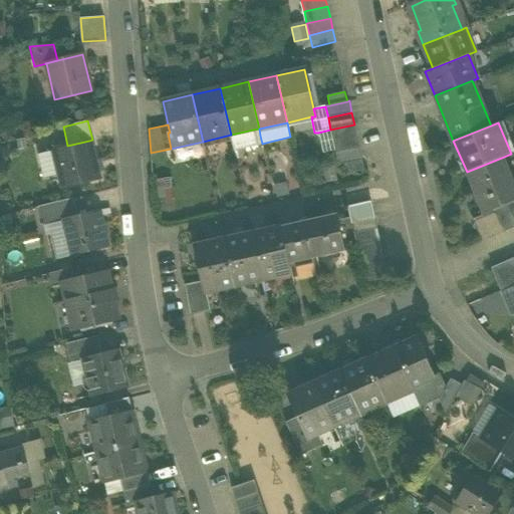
[(330,130),(333,142),(357,137),(354,124),(330,130)]
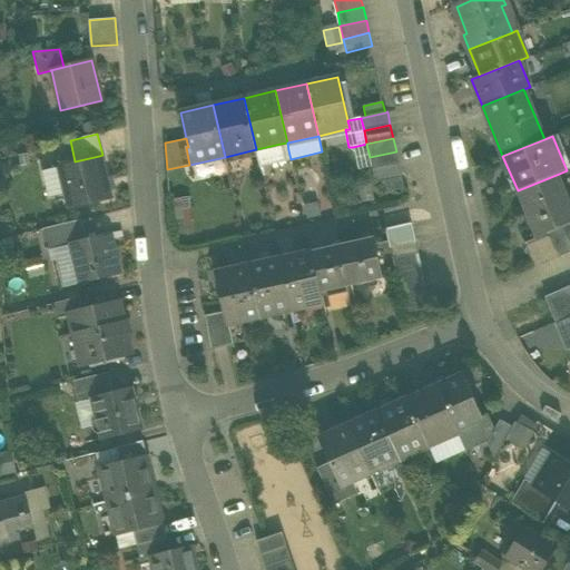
[(285,160),(283,151),(282,151),(281,144),(256,149),(259,166),(285,160)]
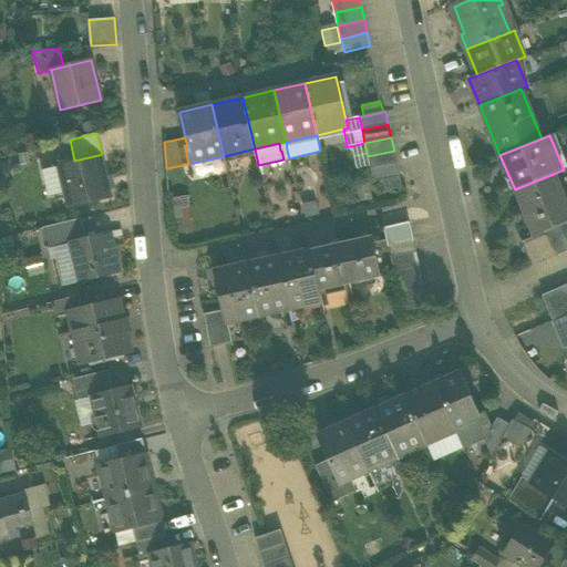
[(368,156),(364,143),(351,146),(357,168),(370,165),(368,156)]
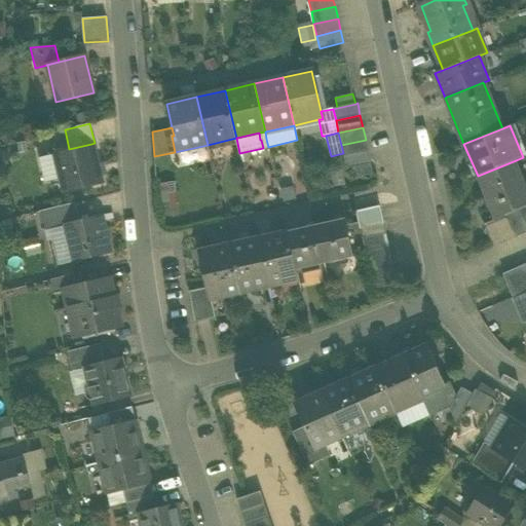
[(343,153),(344,156),(368,151),(366,140),(341,145),(343,153)]
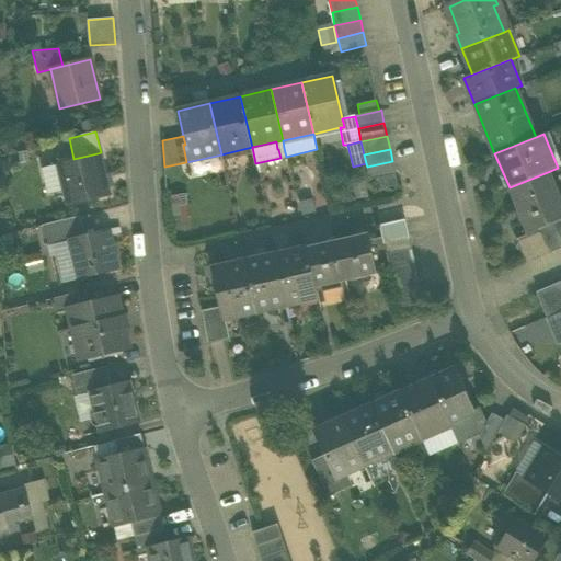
[(65,191),(68,205),(109,195),(98,153),(73,159),(58,163),(65,191)]
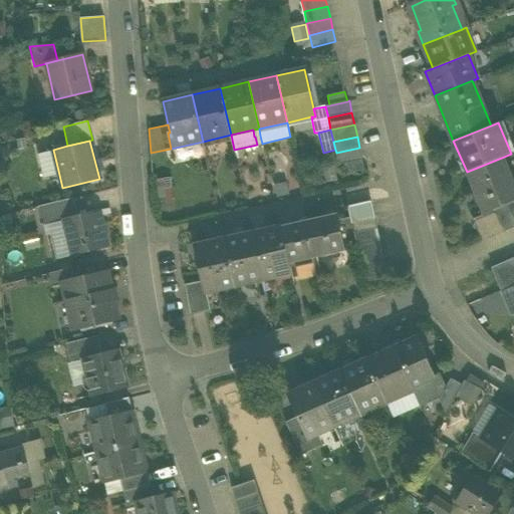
[(0,146),(0,168),(4,170),(11,151),(0,146)]
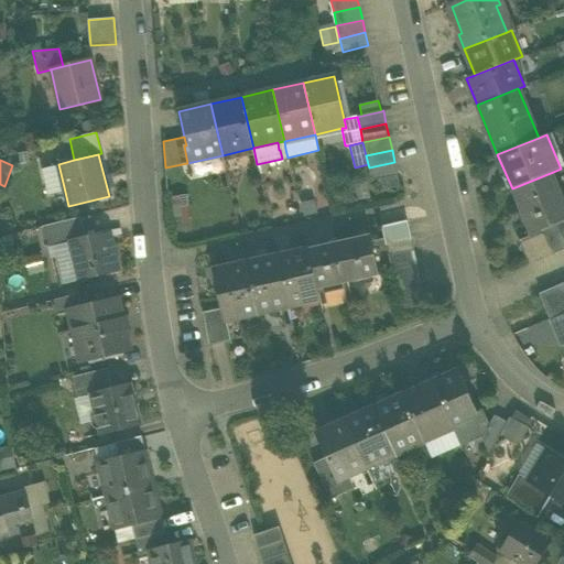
[(398,175),(394,162),(369,167),(371,181),(381,179),(398,175)]
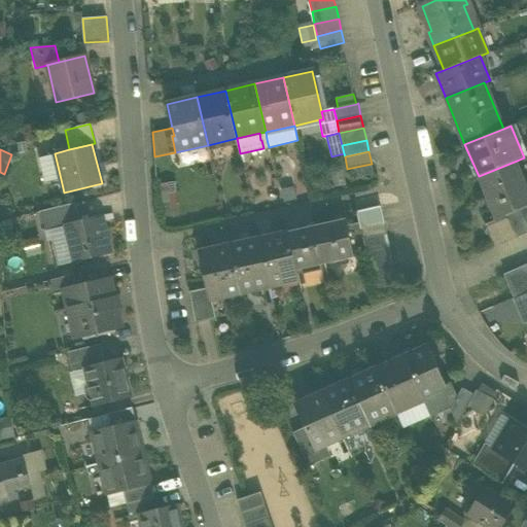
[(61,179),(55,153),(38,157),(44,183),(61,179)]
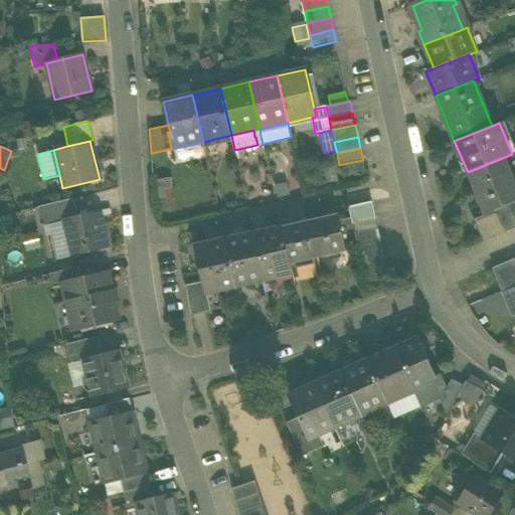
[(514,181),(505,157),(468,172),(485,214),(496,209),(507,205),(514,201),(514,181)]
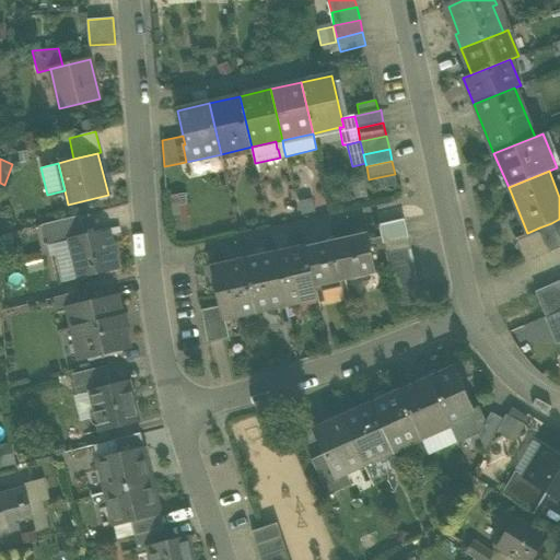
[(378,177),(381,189),(397,186),(395,174),(378,177)]
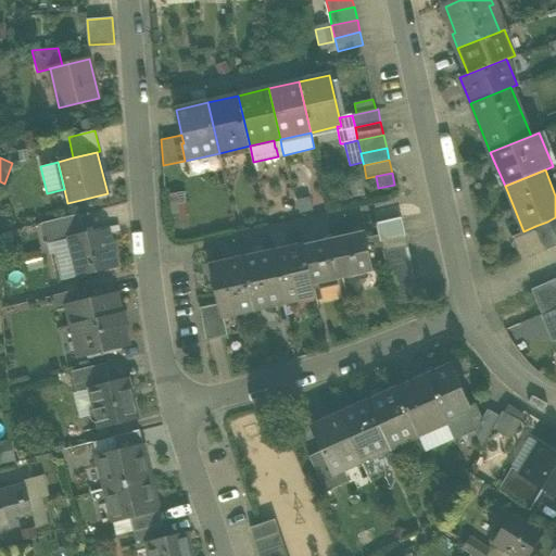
[(362,179),(348,182),(352,199),(366,196),(362,179)]
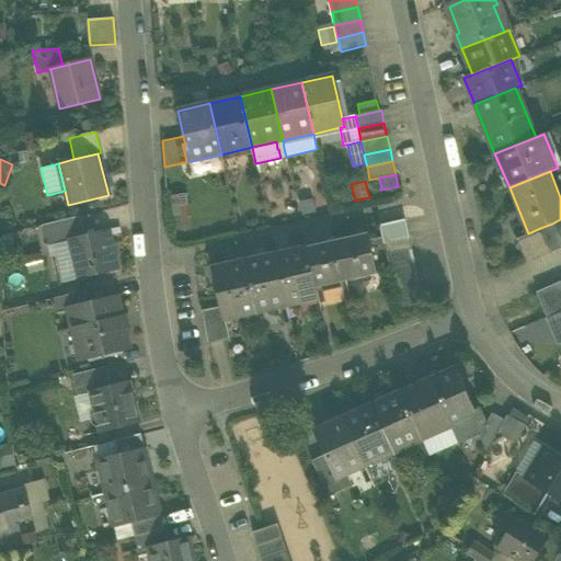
[(170,196),(173,226),(191,224),(187,194),(170,196)]
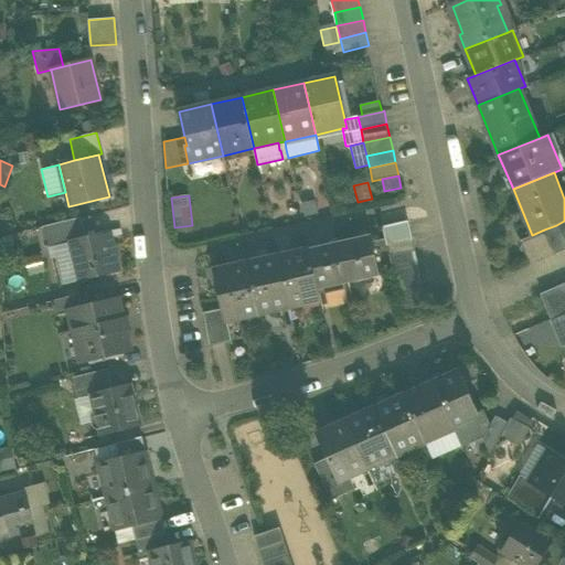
[(315,201),(300,204),(305,219),(319,214),(315,201)]
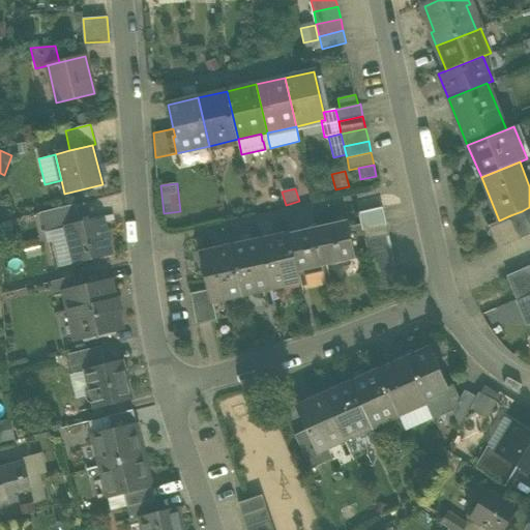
[(45,211),(50,230),(64,226),(84,222),(80,203),(45,211)]
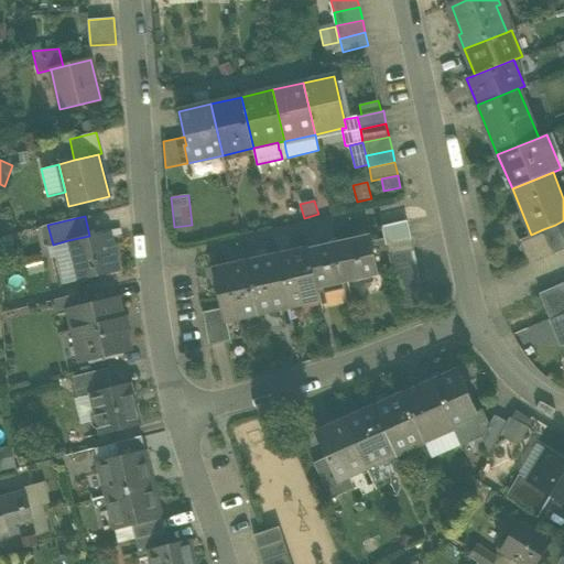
[(381,227),(386,245),(411,239),(408,221),(381,227)]
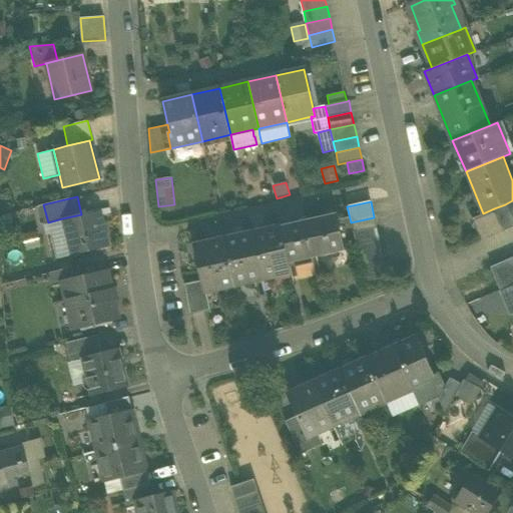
[(504,231),(512,226),(512,222),(505,204),(494,208),(504,231)]
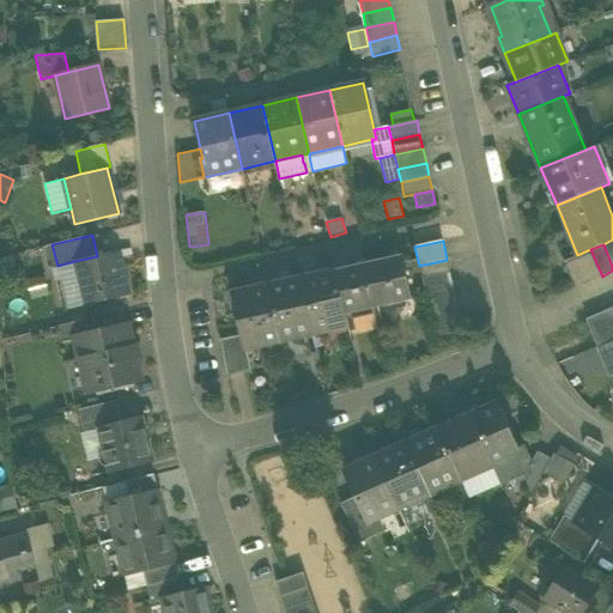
[(588,281),(602,277),(590,249),(577,255),(588,281)]
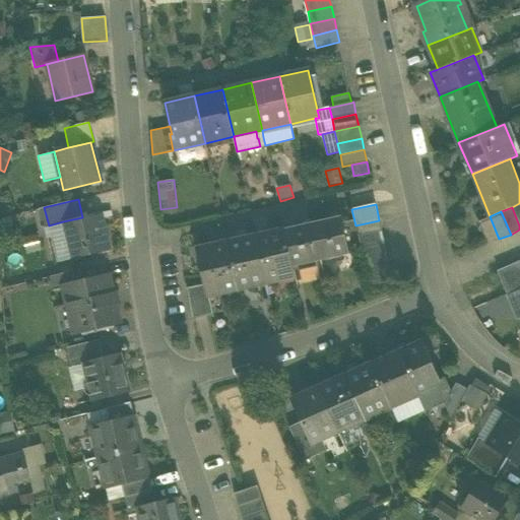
[(63,221),(72,259),(110,250),(101,212),(82,217),(63,221)]
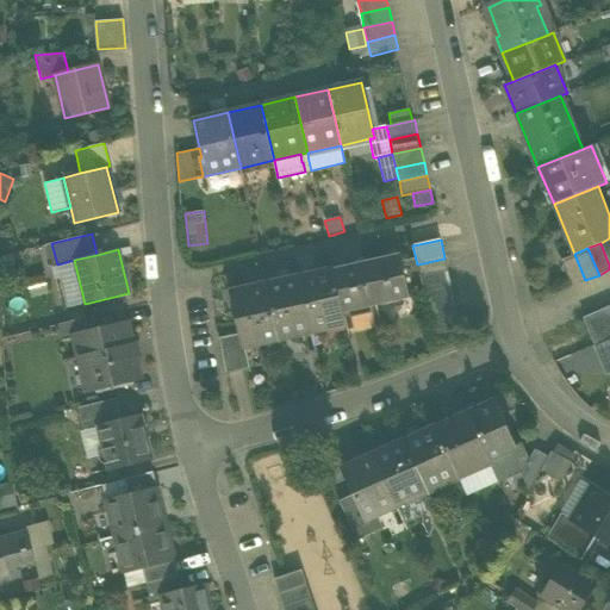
[(398,254),(366,261),(377,304),(408,297),(398,254)]
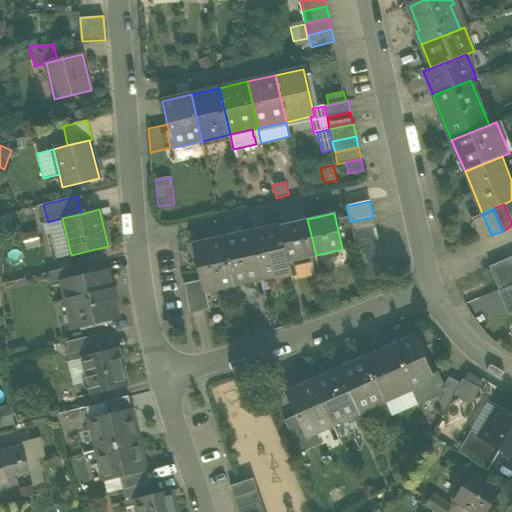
[(480,240),(491,235),(482,213),(471,218),(480,240)]
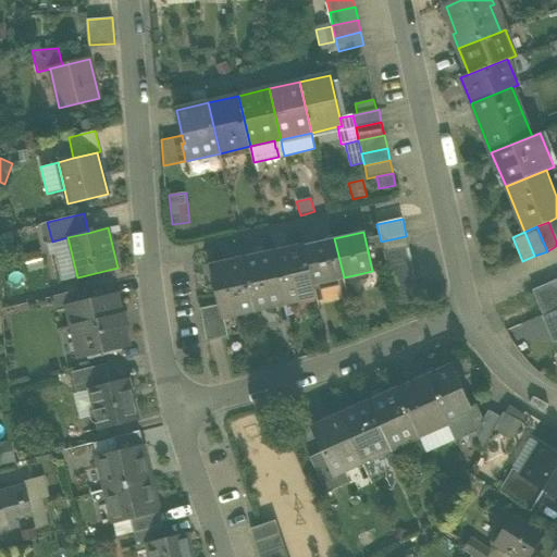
[(381,242),(384,255),(409,248),(406,236),(381,242)]
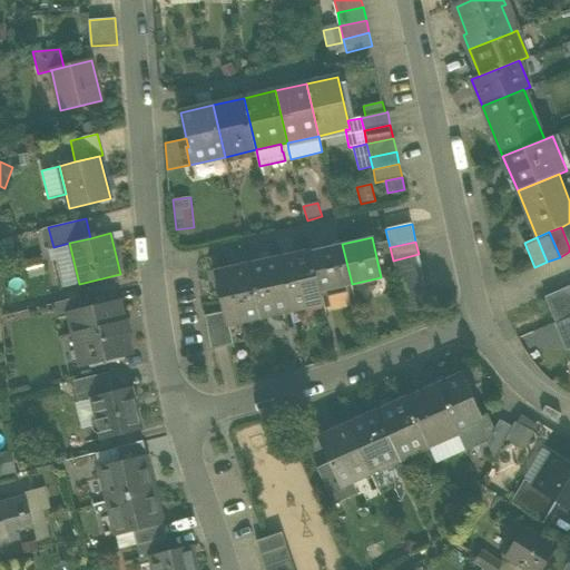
[(79,284),(69,243),(53,247),(48,248),(51,262),(56,261),(62,288),(79,284)]
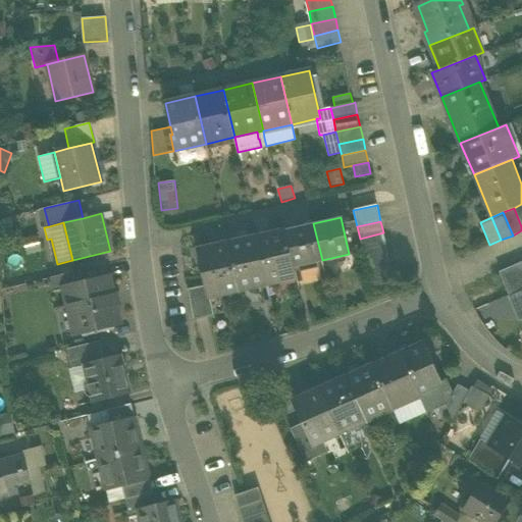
[(294,266),(322,260),(313,223),(285,229),(294,266)]
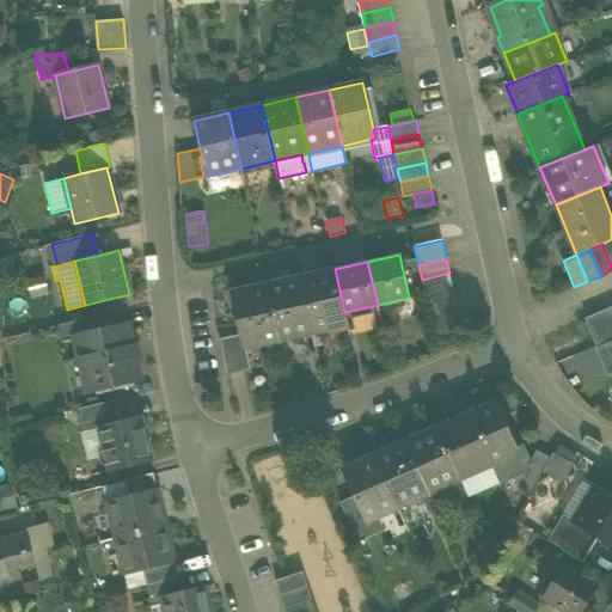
[(346,319),(344,312),(335,269),(301,276),(313,334),(332,329),(330,323),(346,319)]
